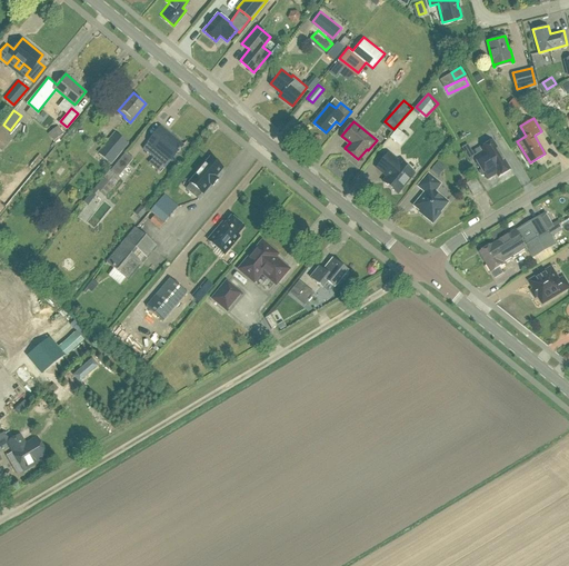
[(59,122),(49,131),(57,139),(66,130),(59,122)]
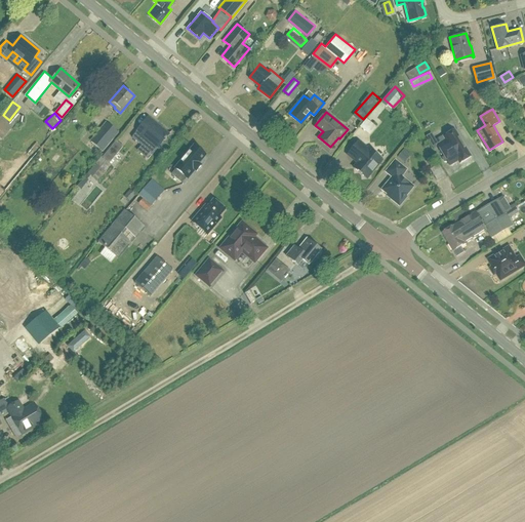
[(168,132),(148,116),(132,135),(152,153),(168,132)]
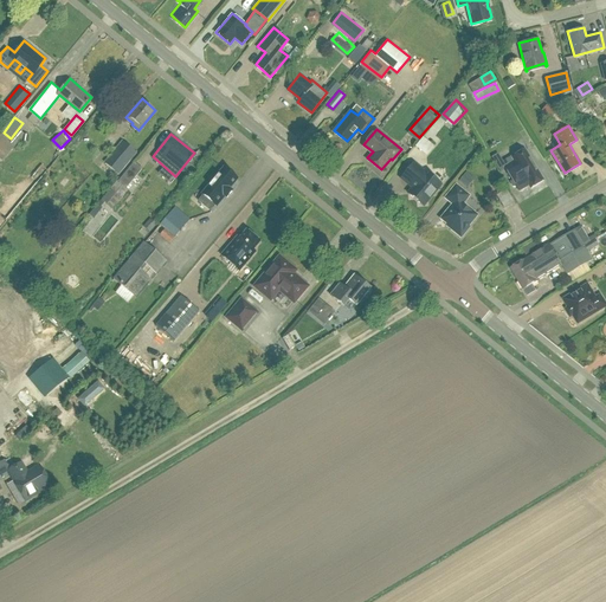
[(426,134),(418,143),(429,153),(437,143),(426,134)]
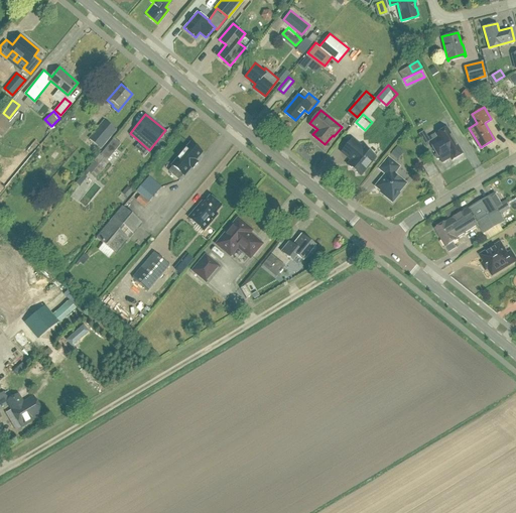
[(101,147),(116,128),(104,118),(89,136),(101,147)]
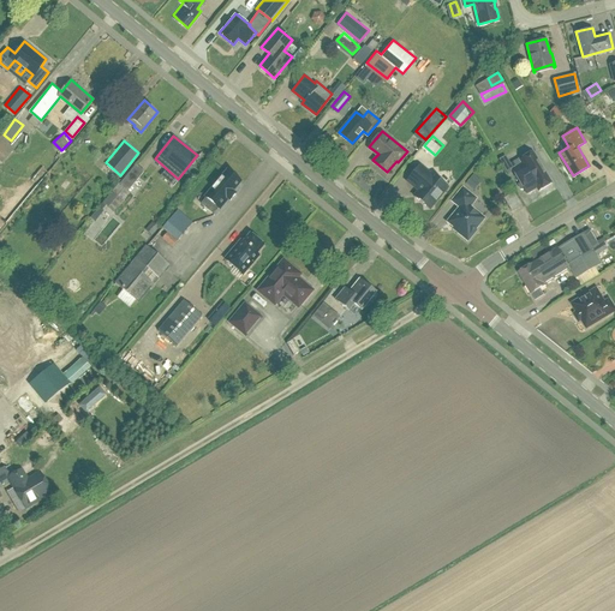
[(441,160),(449,151),(445,148),(437,155),(441,160)]
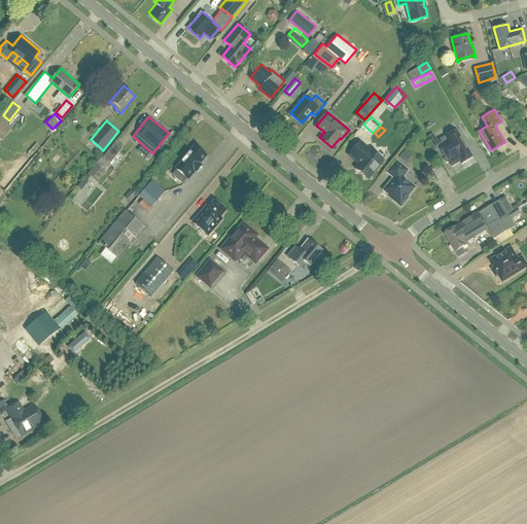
[(454,131),(452,129),(448,132),(448,134),(446,136),(448,139),(438,144),(445,154),(444,158),(446,161),(449,161),(451,164),(459,159),(461,162),(472,155),(456,129),(454,131)]
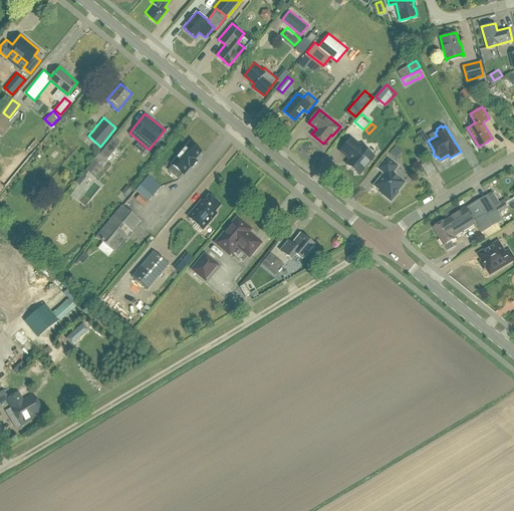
[(106,159),(120,142),(113,136),(99,153),(99,152),(75,181),(79,184),(87,175),(85,174),(88,171),(95,176),(108,160),(106,159)]
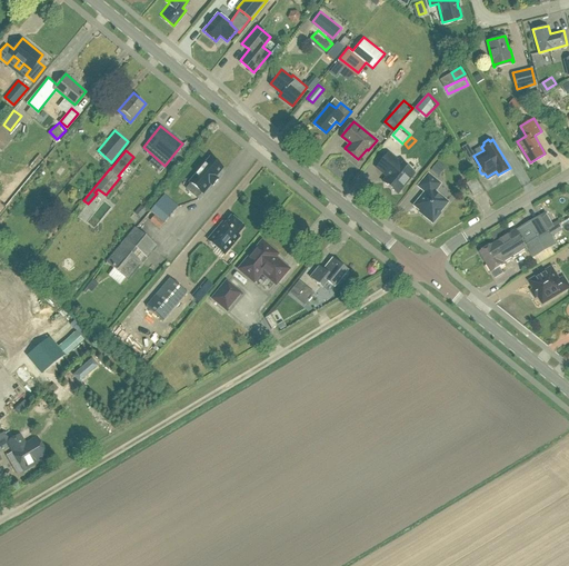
[(399,161),(388,152),(377,166),(388,175),(383,180),(397,191),(413,171),(400,160),(399,161)]
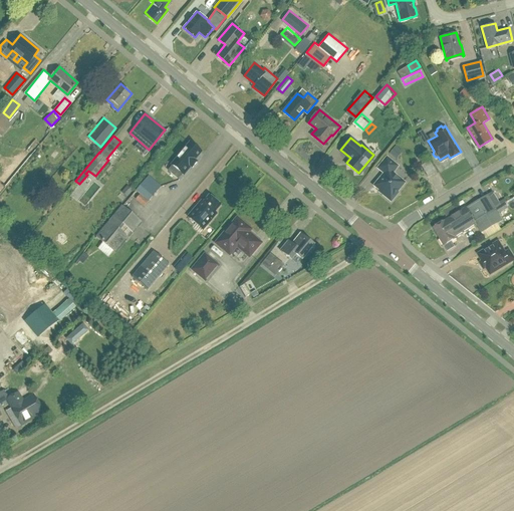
[(192,166),(197,161),(194,159),(201,150),(191,142),(172,164),(173,164),(168,169),(179,178),(183,172),(183,173),(190,164),(192,166)]
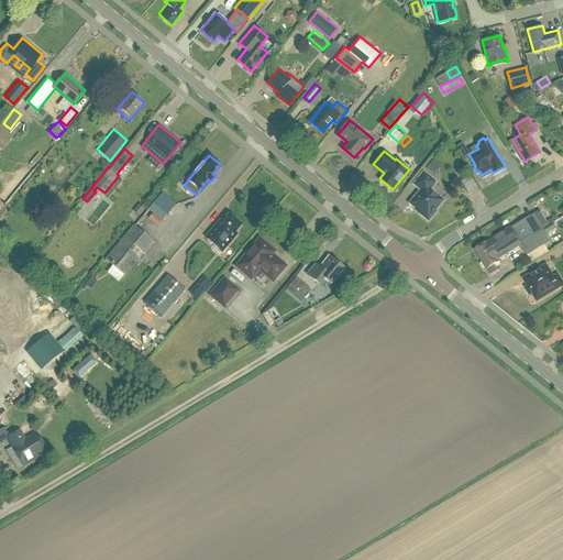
[(429,165),(437,172),(443,164),(435,157),(429,165)]
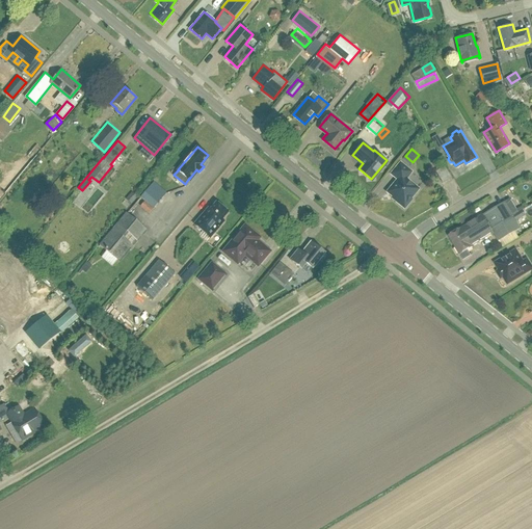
[(404,207),(411,197),(410,197),(419,187),(406,177),(411,170),(400,161),(391,173),(397,178),(387,190),(397,199),(396,200),(404,207)]
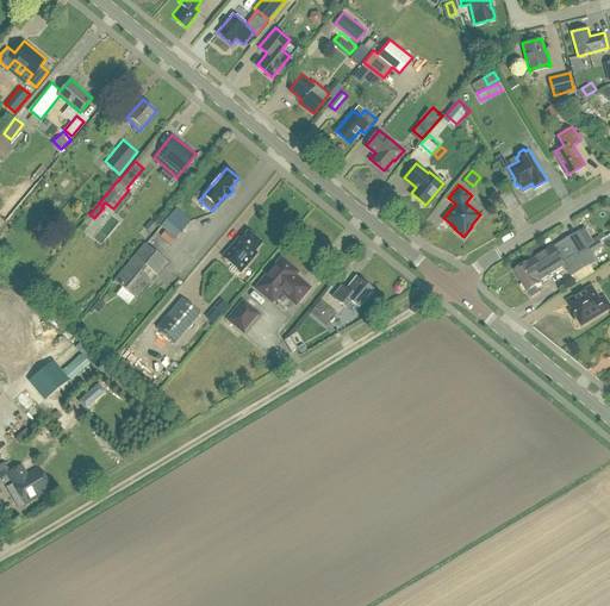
[(514,188),(503,193),(510,206),(520,201),(514,188)]
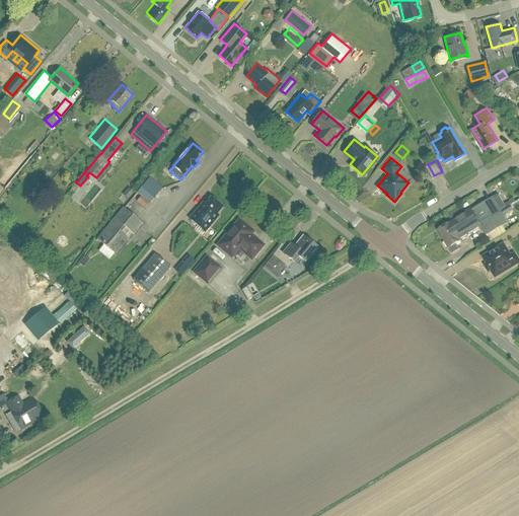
[(150,202),(158,192),(150,186),(154,180),(147,175),(143,180),(145,181),(137,191),(141,194),(136,200),(144,207),(149,201),(150,202)]
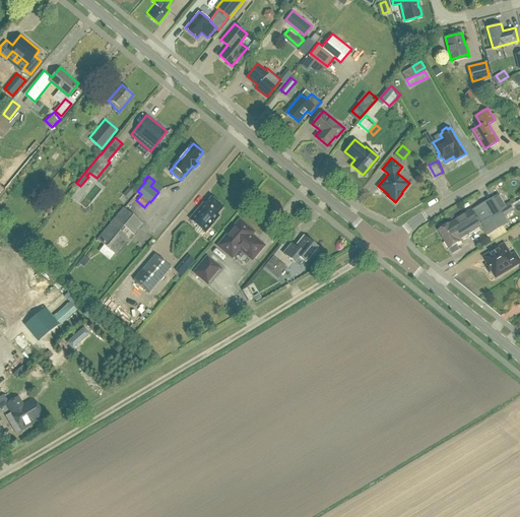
[(128,187),(123,193),(128,197),(133,191),(128,187)]
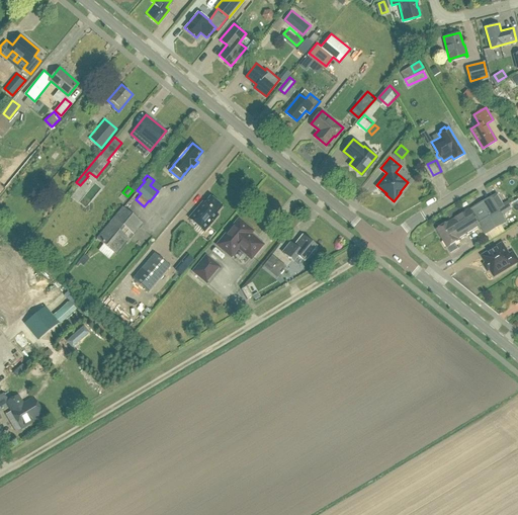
[(202,201),(189,217),(204,230),(218,215),(216,212),(222,205),(210,196),(204,202),(202,201)]
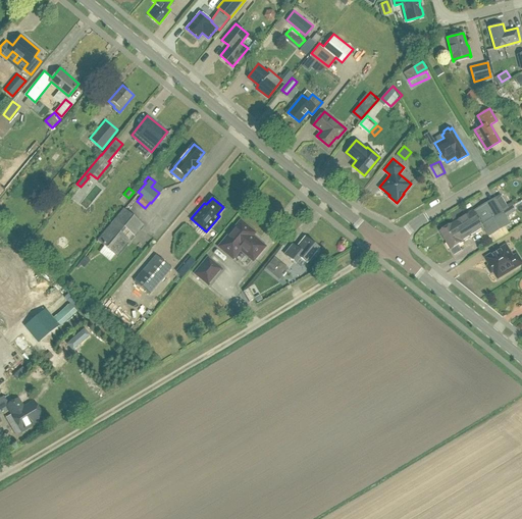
[(473,210),(440,229),(447,240),(455,235),(457,238),(459,237),(458,236),(463,232),(462,230),(469,226),(481,220),(482,223),(503,211),(494,198),(474,210),(473,210)]
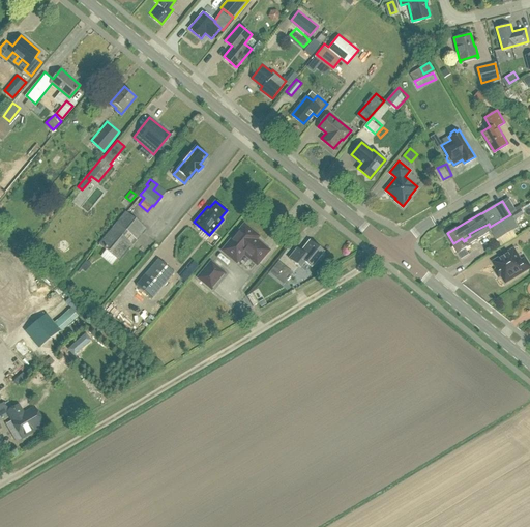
[(462,238),(453,243),(462,257),(469,253),(466,246),(470,244),(470,242),(492,229),(497,238),(506,232),(508,231),(513,228),(512,227),(516,225),(512,220),(524,212),(521,207),(517,209),(518,211),(510,215),(510,214),(490,227),(489,224),(476,230),(469,234),(470,236),(465,239),(466,240),(464,241),(462,238)]
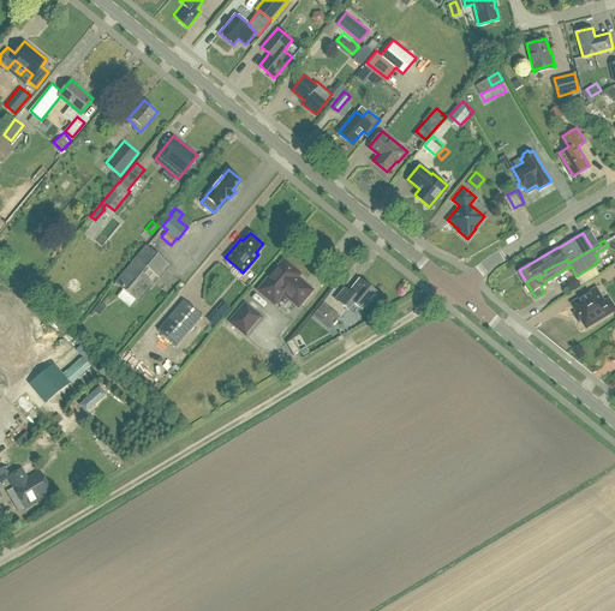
[(138,299),(168,264),(145,245),(115,280),(138,299)]
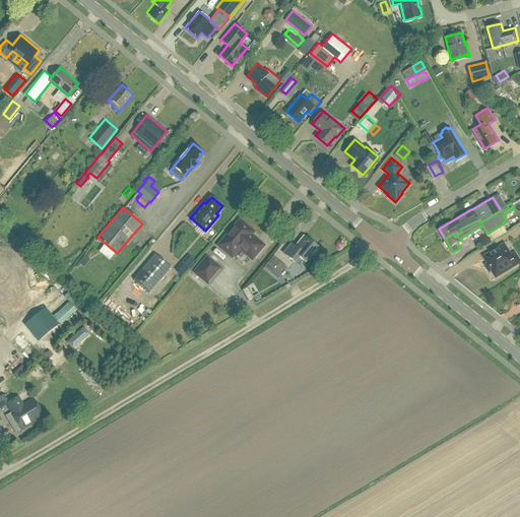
[(251,238),(246,234),(250,229),(240,220),(220,245),(230,253),(237,244),(252,256),(262,244),(253,237),(251,238)]
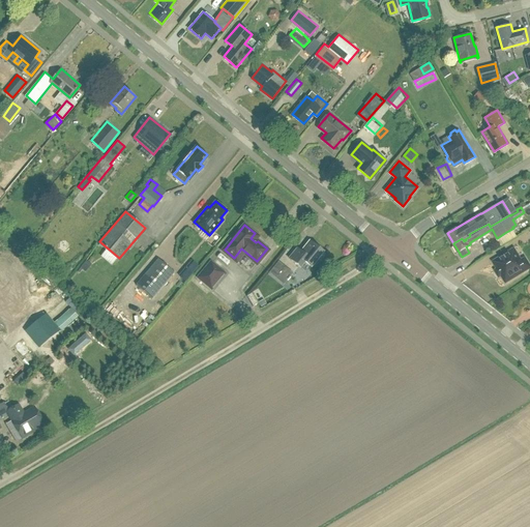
[(324,252),(310,239),(300,251),(297,247),(289,257),(300,266),(304,261),(312,266),(324,252)]
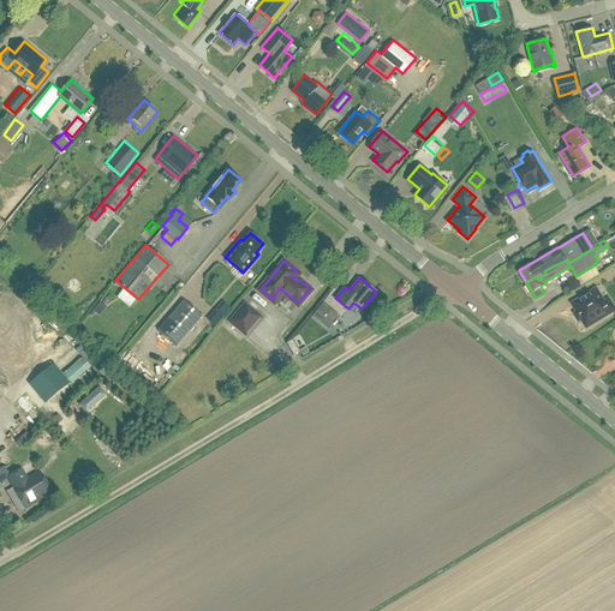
[(587,325),(607,315),(601,304),(605,301),(597,287),(573,301),(578,310),(575,312),(579,318),(583,317),(587,325)]
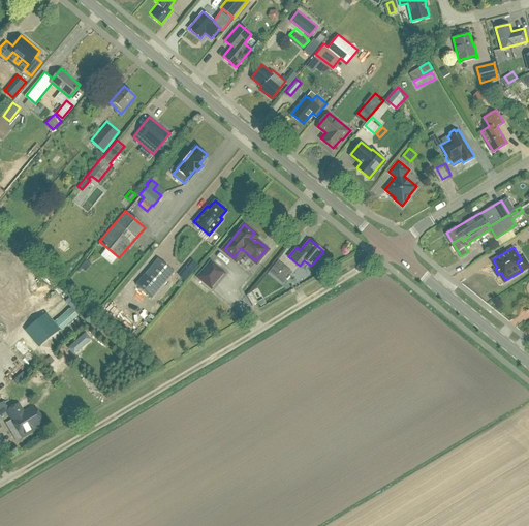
[(136,284),(152,298),(175,271),(159,257),(136,284)]
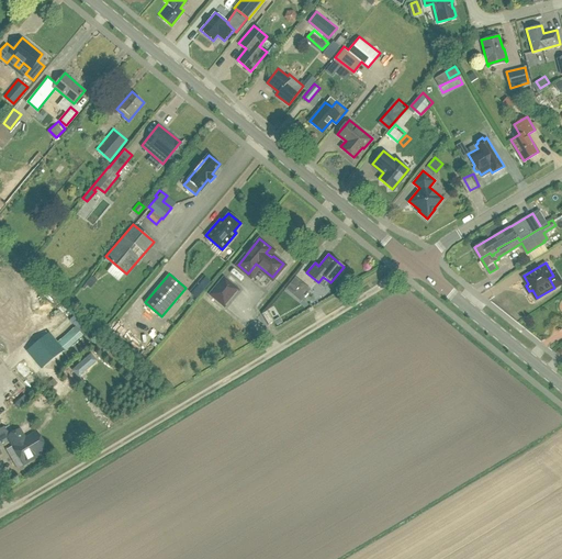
[(238,288),(224,277),(211,293),(224,305),(238,288)]
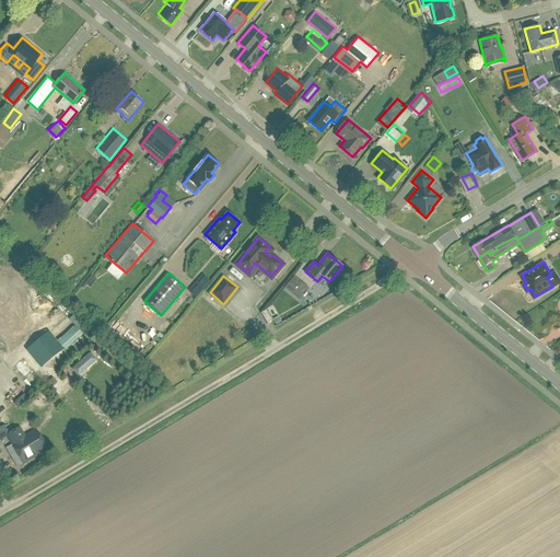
[(294,276),(287,285),(301,297),(303,293),(304,294),(307,291),(306,290),(308,288),(305,285),(294,276)]
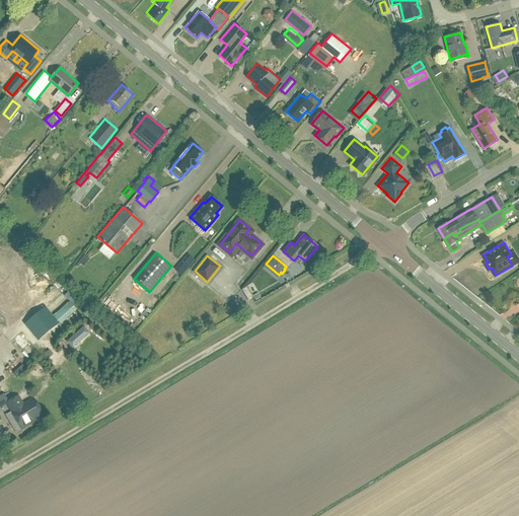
[(182,274),(189,267),(183,263),(177,270),(182,274)]
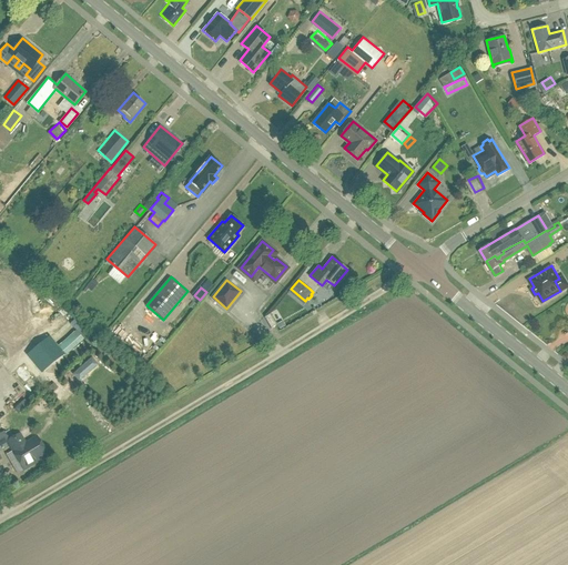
[(271,326),(276,323),(270,313),(265,316),(271,326)]
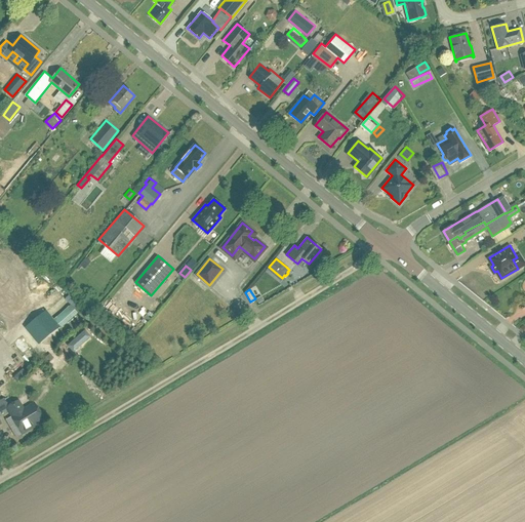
[(79,315),(75,304),(56,312),(61,322),(79,315)]
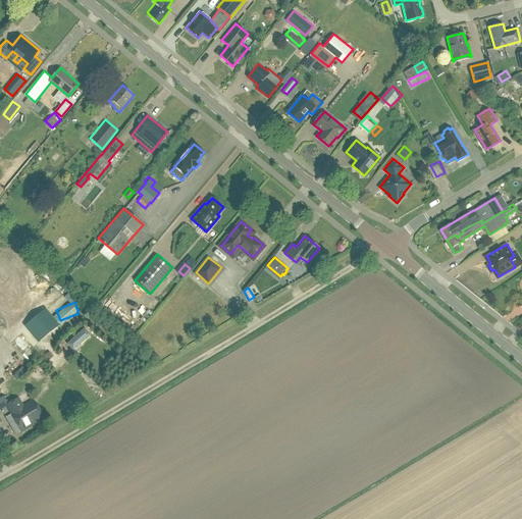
[(50,310),(46,312),(52,322),(56,320),(50,310)]
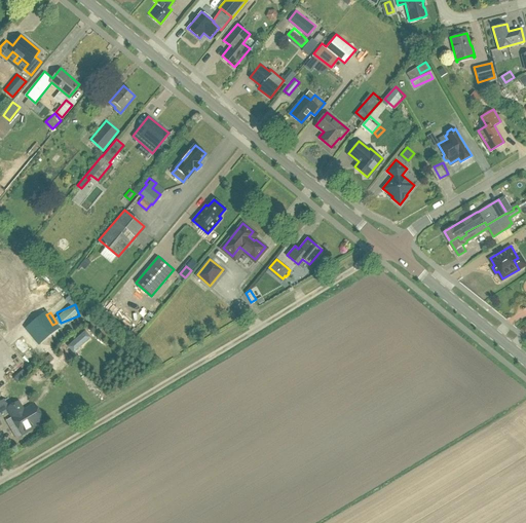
[(24,409),(19,401),(7,407),(12,416),(23,434),(37,425),(35,422),(43,417),(34,403),(24,409)]
